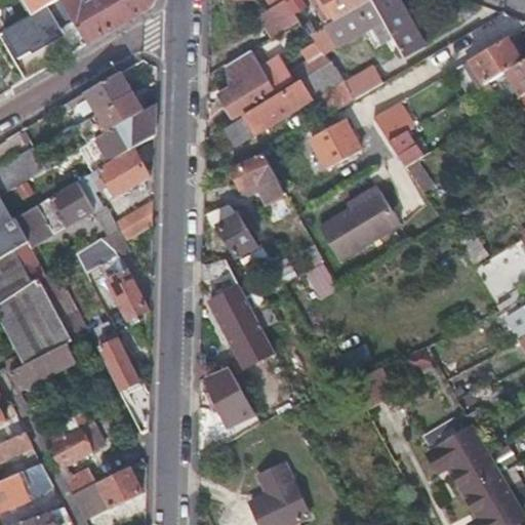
[(54,0),(24,0),(32,13),(36,11),(54,0)]
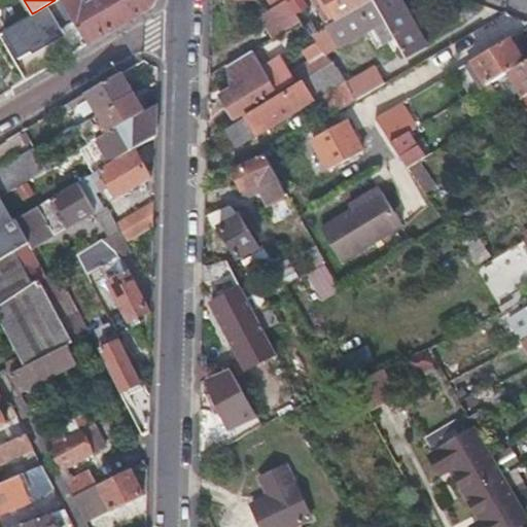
[(72,16),(62,0),(55,0),(36,11),(48,30),(72,16)]
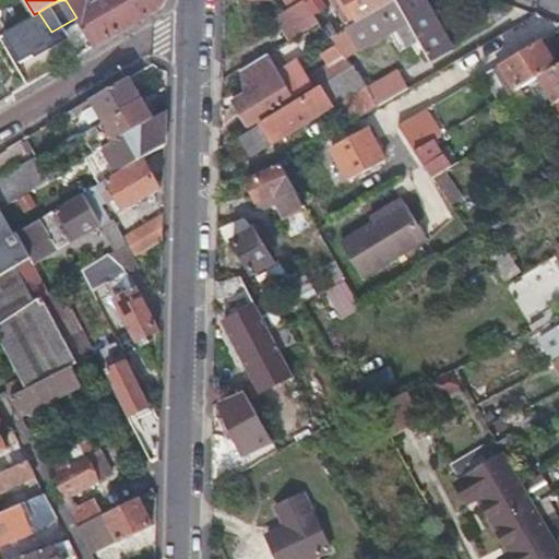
[(66,0),(76,18),(91,44),(162,0),(66,0)]
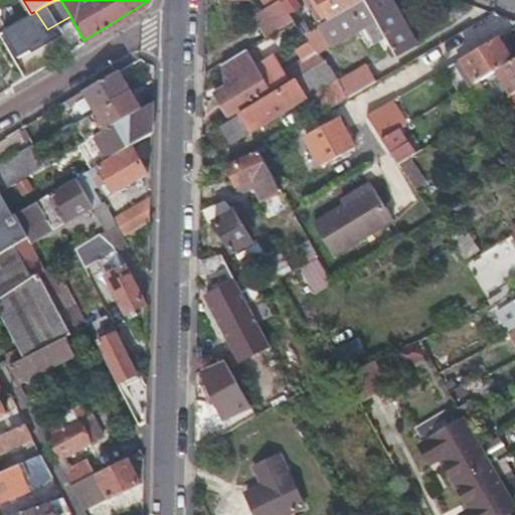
[(263,24),(268,32),(270,31),(292,17),(287,9),(280,0),(277,0),(270,5),(277,15),(263,24)]
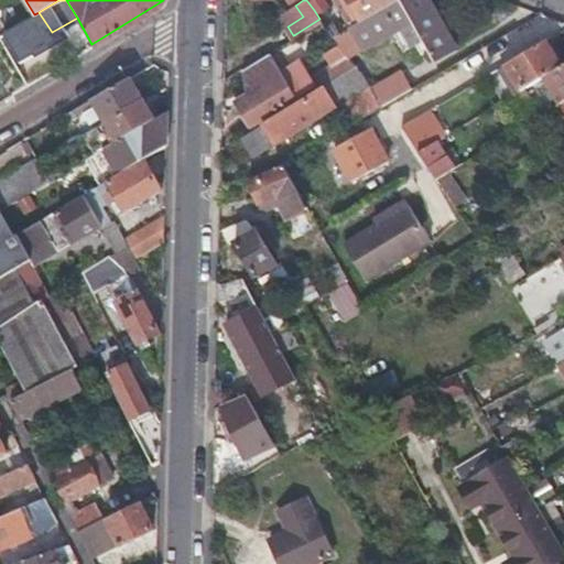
[(321,0),(306,0),(314,10),(324,4),(321,0)]
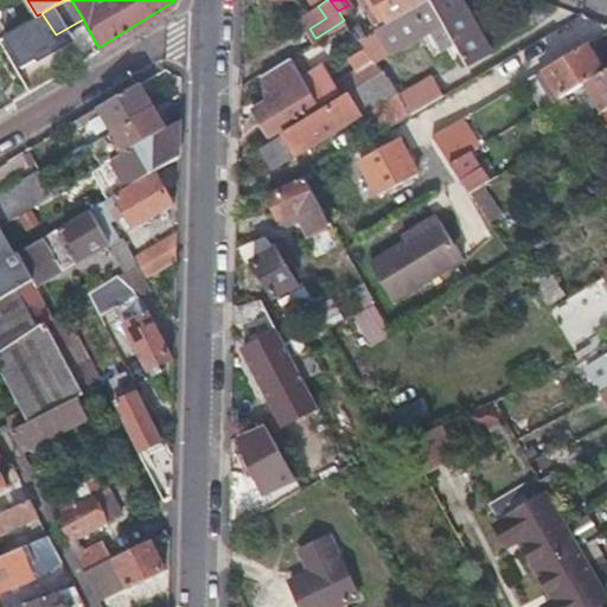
[(374,0),(384,20),(420,0),(374,0)]
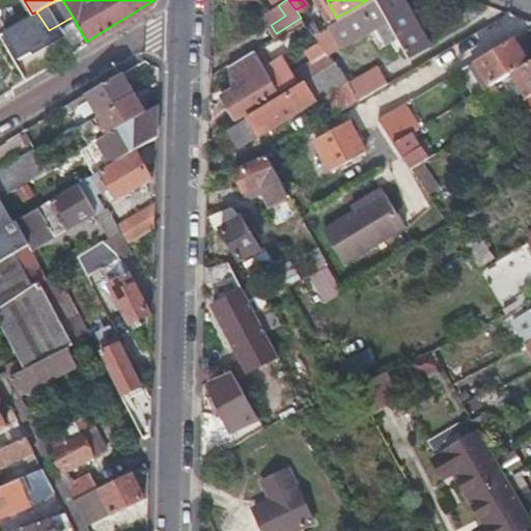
[(403,0),(367,0),(336,18),(329,21),(340,43),(385,18),(404,53),(426,40),(403,0)]
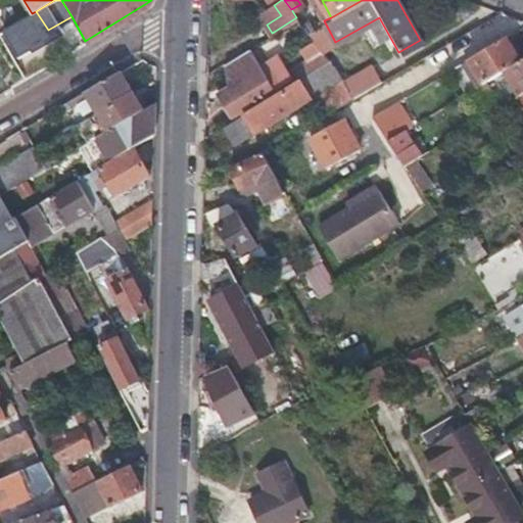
[(522,57),(509,35),(504,38),(518,60),(522,57)]
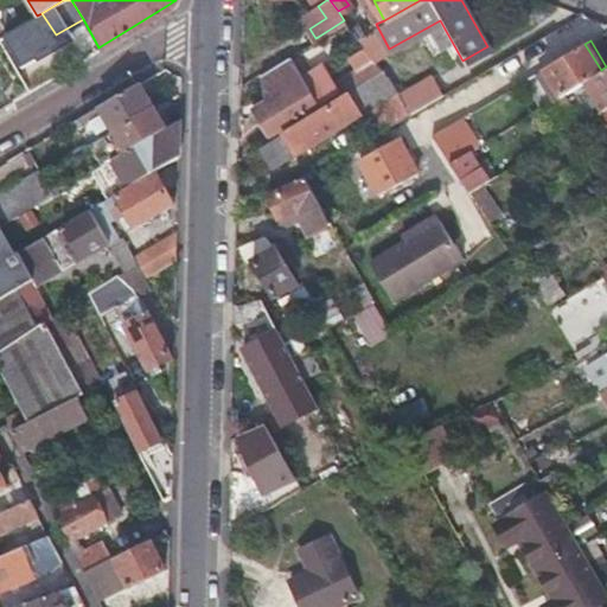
[(327,84),(336,97),(377,68),(360,44),(351,51),(358,63),(327,84)]
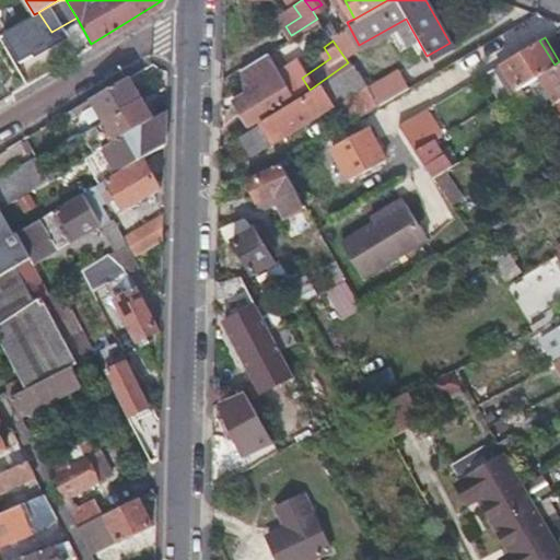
[(559,61),(555,65),(539,41),(499,63),(513,89),(505,93),(488,103),(499,120),(506,116),(502,111),(524,97),(517,86),(538,74),(553,101),(559,96),(559,61)]
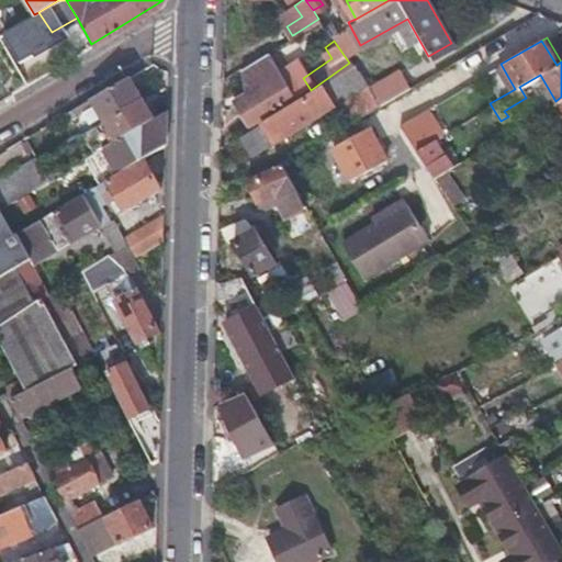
[(221,83),(236,74),(251,63),(245,47),(221,63),(221,83)]
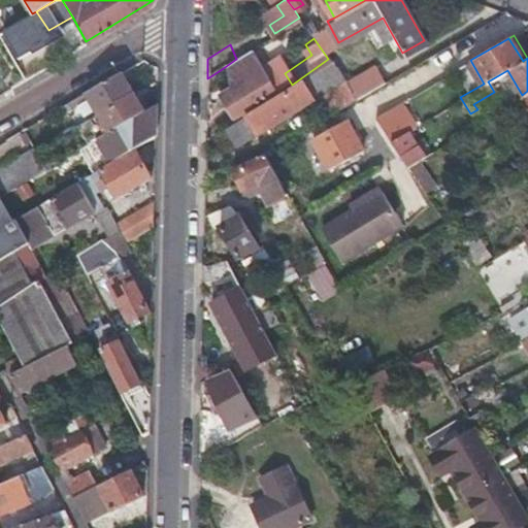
[(231,91),(217,100),(230,122),(275,93),(253,50),(227,68),(229,88),(231,91)]
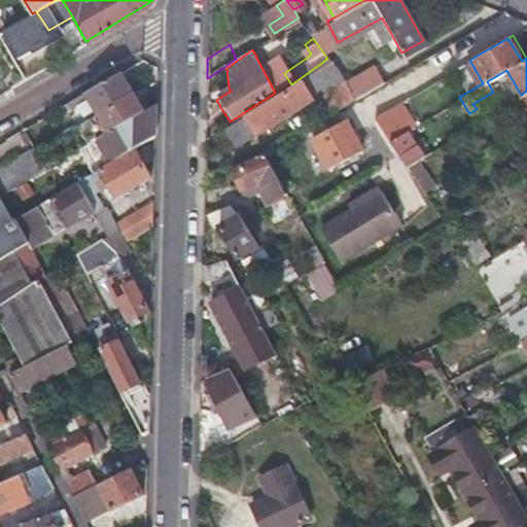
[(327,59),(291,84),(224,130),(236,146),(310,98),(320,115),(351,98),(341,81),(327,59)]
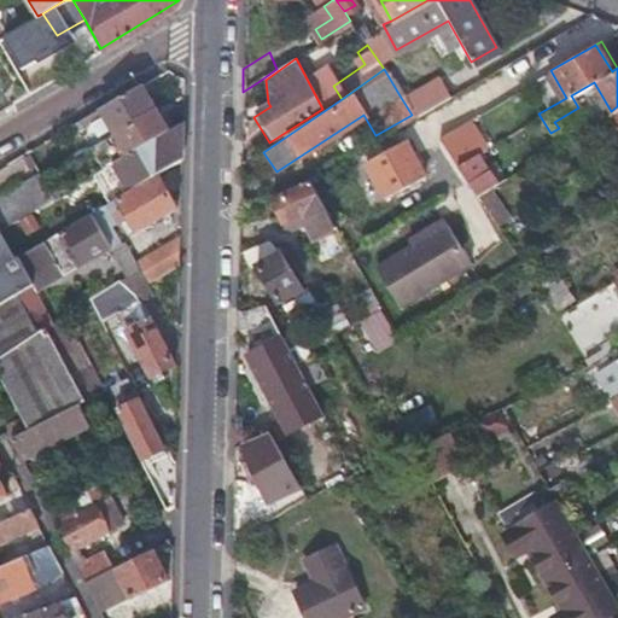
[(566,98),(551,70),(542,75),(558,103),(566,98)]
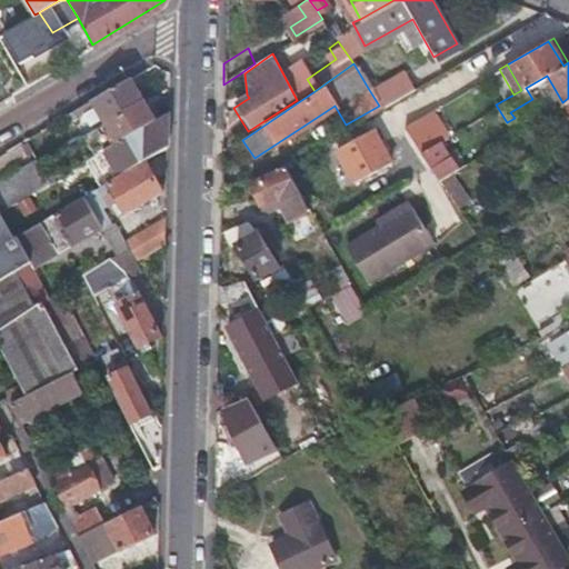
[(400,71),(368,88),(379,106),(410,89),(400,71)]
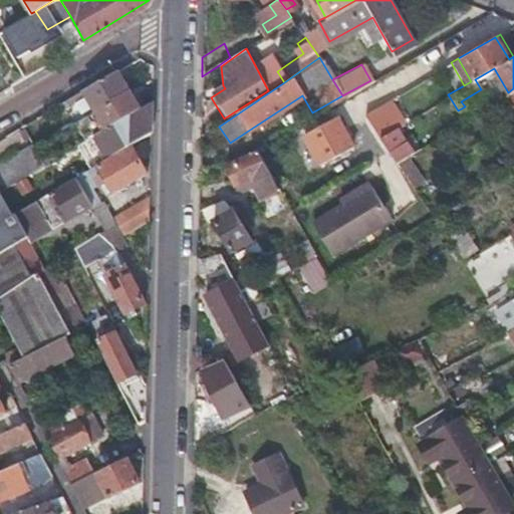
[(65,108),(77,101),(88,95),(93,105),(125,86),(115,70),(61,101),(65,108)]
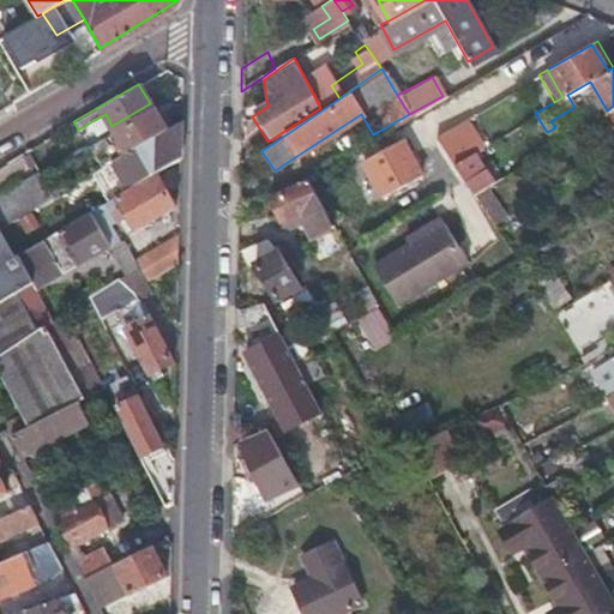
[(116,130),(128,151),(167,130),(154,107),(116,130)]
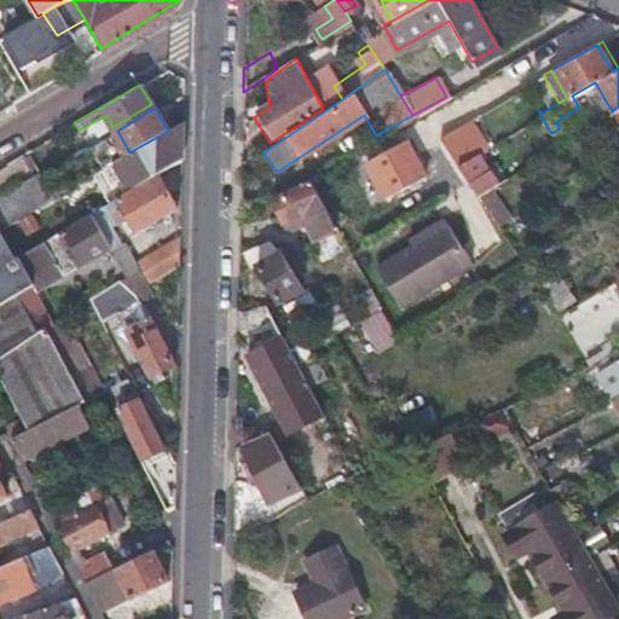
[(99,134),(113,127),(106,115),(93,122),(99,134)]
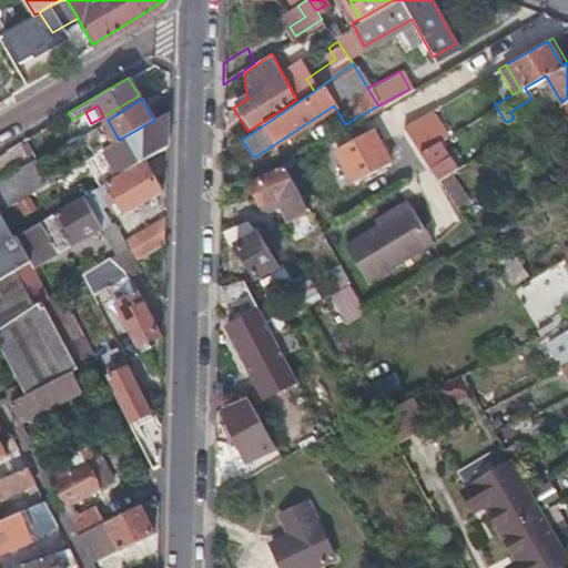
[(121,174),(83,195),(101,226),(114,220),(107,205),(110,202),(112,206),(119,202),(125,213),(162,192),(145,160),(168,146),(169,111),(154,120),(119,140),(112,144),(105,148),(121,174)]
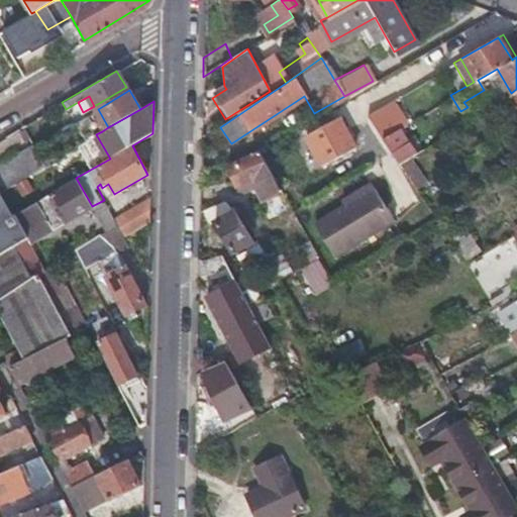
[(108,127),(98,109),(92,113),(102,131),(108,127)]
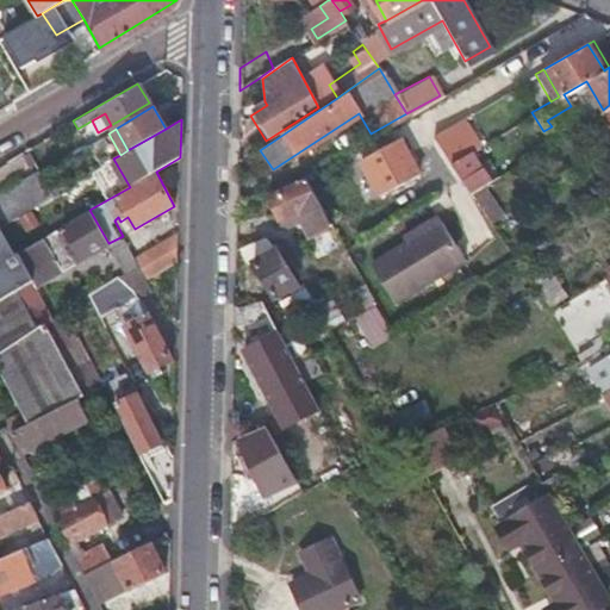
[(448,161),(466,150),(468,150),(459,135),(440,147),(448,161)]
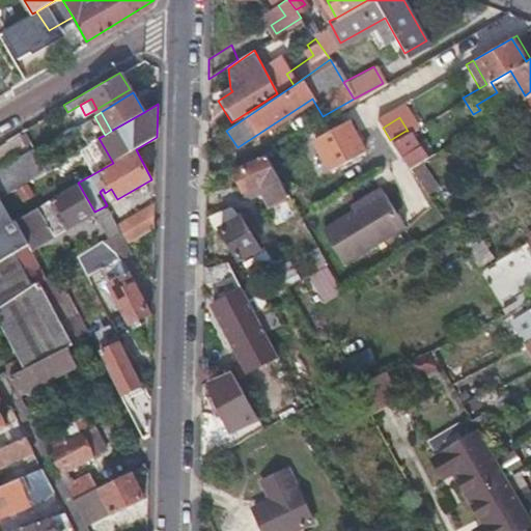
[(359,149),(351,134),(342,118),(308,137),(326,169),(359,149)]
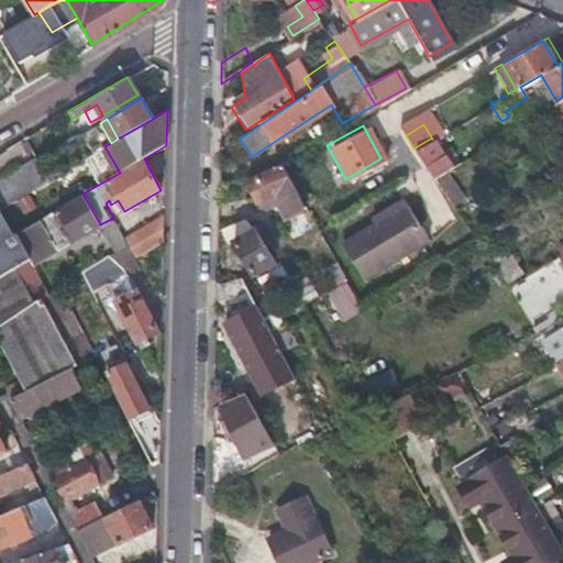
[(446,167),(430,139),(414,148),(410,151),(427,178),(446,167)]
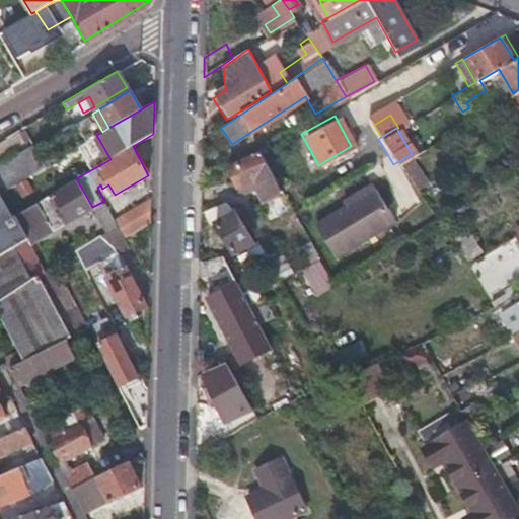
[(33,147),(2,166),(12,182),(14,184),(45,166),(33,147)]
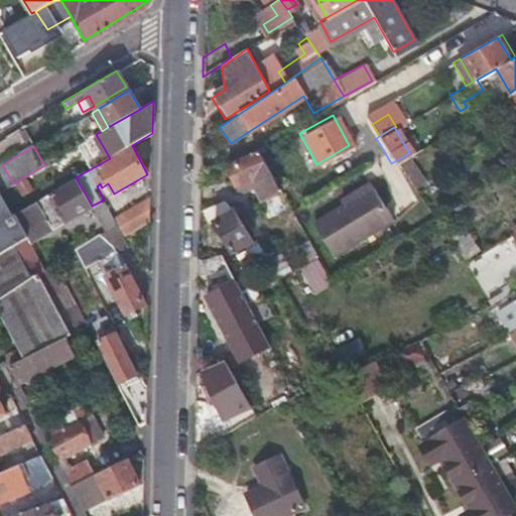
[(227,165),(233,179),(241,192),(253,185),(259,197),(277,186),(256,149),(227,165)]
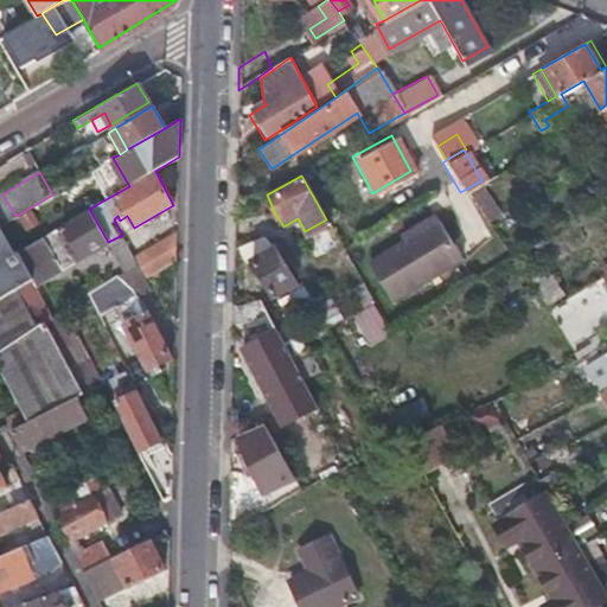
[(0,223),(14,213),(2,195),(0,191),(0,375),(26,421),(76,396),(83,393),(72,372),(58,346),(43,320),(51,315),(33,285),(16,253),(0,224),(0,223)]
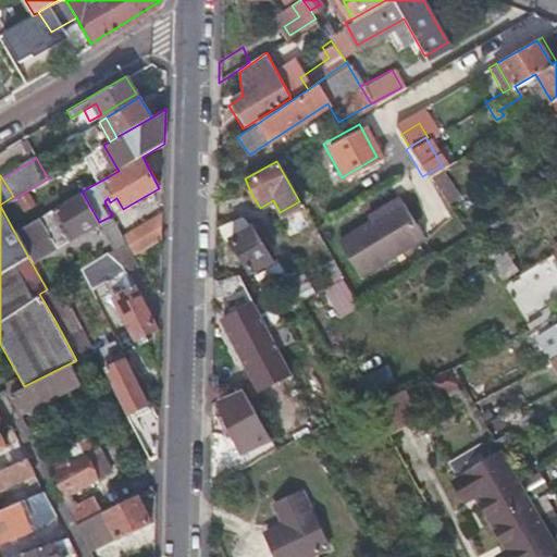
[(82,192),(14,232),(31,261),(99,222),(82,192)]
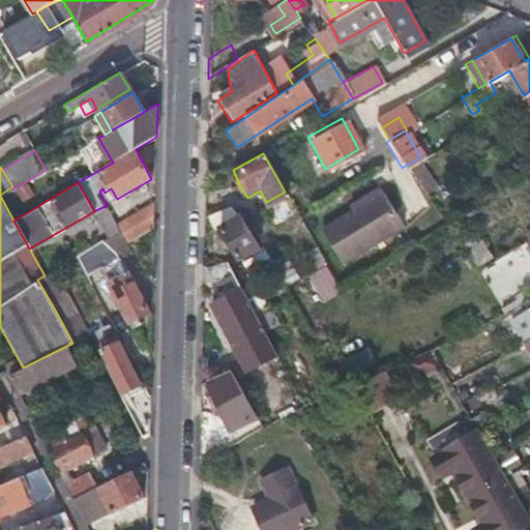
[(382,189),(321,226),(345,266),(407,229),(382,189)]
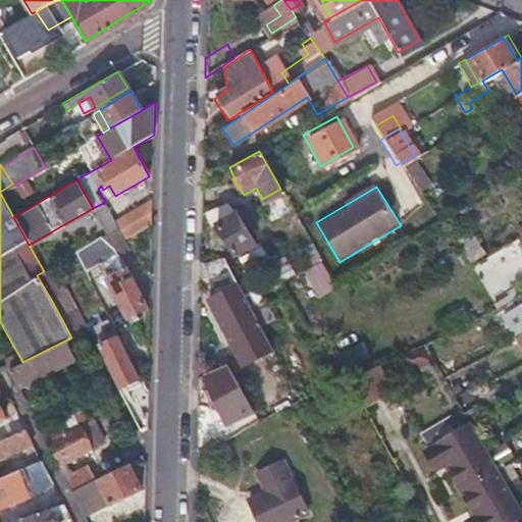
[(153,196),(114,217),(119,227),(124,237),(152,221),(153,196)]
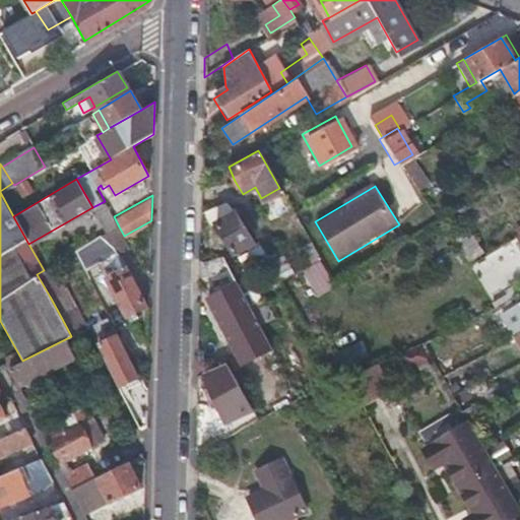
[(114,216),(105,201),(92,207),(107,234),(119,226),(114,216)]
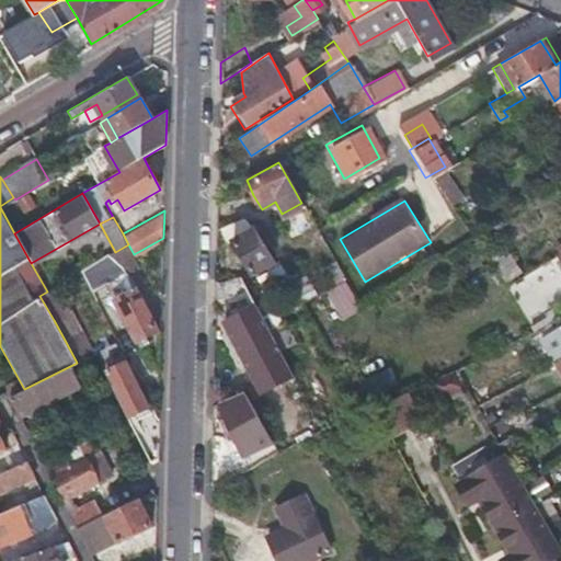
[(251,276),(262,271),(273,265),(254,231),(232,242),(251,276)]
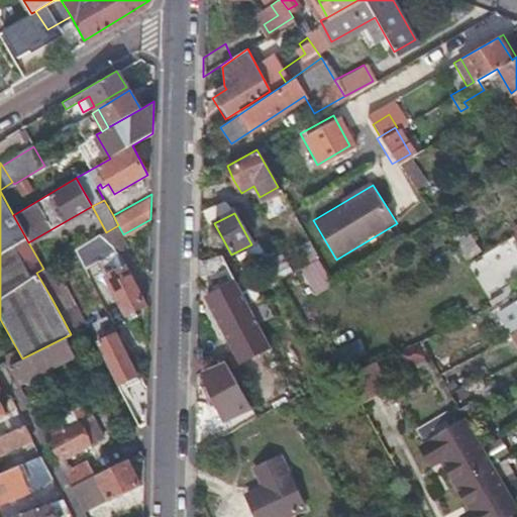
[(106,232),(101,236),(116,246),(118,252),(130,245),(123,234),(118,225),(106,232)]
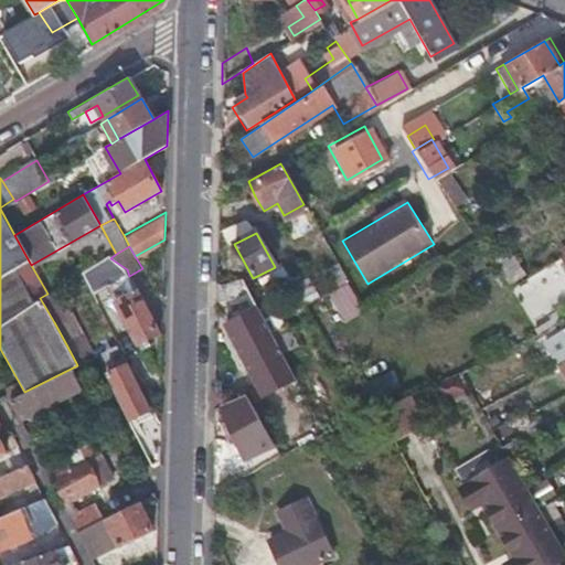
[(84,274),(89,285),(95,296),(105,290),(137,345),(160,331),(129,276),(127,269),(110,258),(84,274)]
